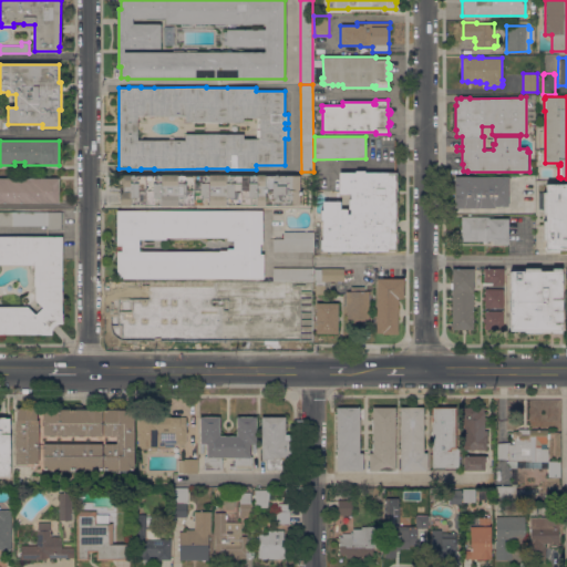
[(323,250),(323,248),(321,248),(321,240),(323,240),(323,219),(321,219),(321,210),(323,210),(323,202),(340,202),(340,209),(347,209),(347,215),(351,215),(351,208),(349,208),(349,199),(351,199),(351,193),(339,193),(339,173),(356,173),(356,171),(364,171),(364,173),(397,173),(397,178),(398,178),(398,189),(397,189),(397,200),(398,200),(398,220),(397,220),(397,232),(398,232),(398,243),(395,243),(395,250),(323,250)]
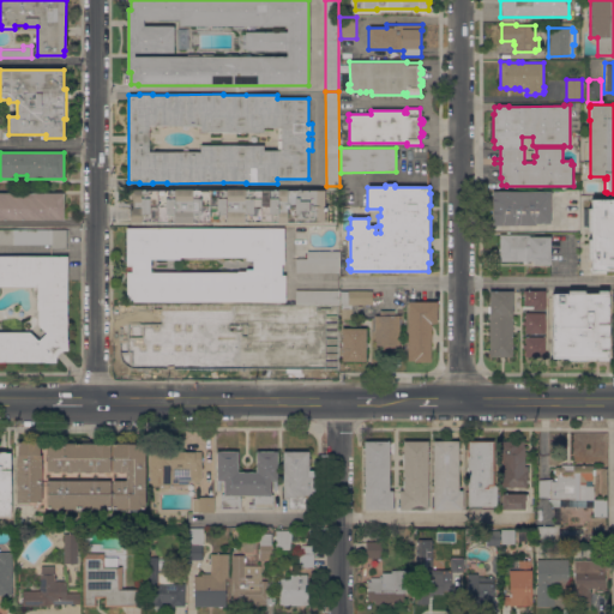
[(325,191),(324,223),(130,222),(130,210),(132,210),(132,208),(133,208),(133,202),(131,202),(131,190),(325,191)]
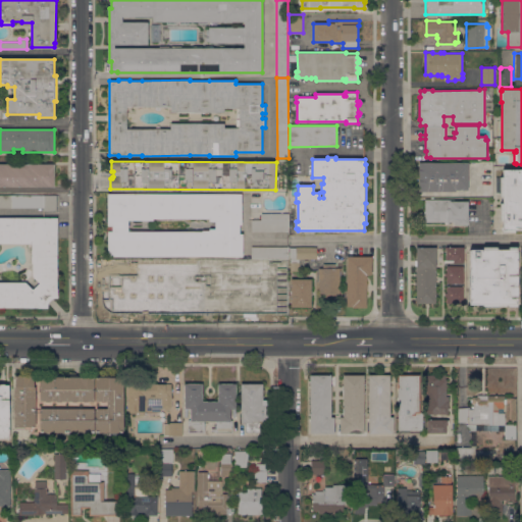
[(468,162),(468,190),(456,190),(456,191),(419,191),(419,163),(468,162)]
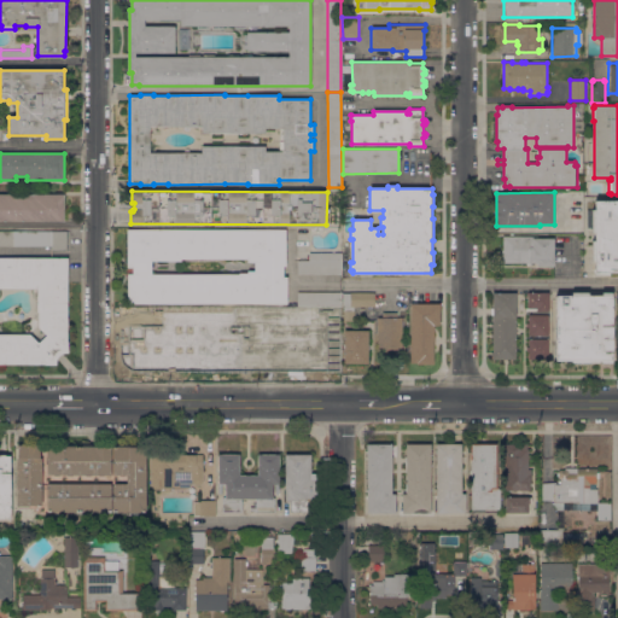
[(0,221),(0,194),(16,194),(16,197),(27,197),(27,194),(64,194),(64,221),(0,221)]
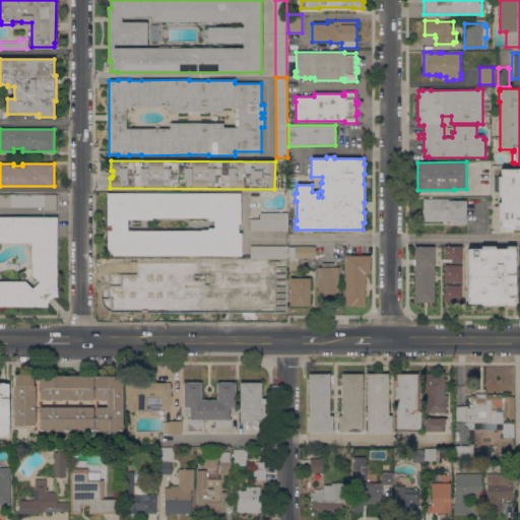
[(519,229),(501,230),(501,219),(499,219),(499,203),(501,203),(501,195),(498,195),(498,177),(501,177),(501,170),(519,169),(519,229)]
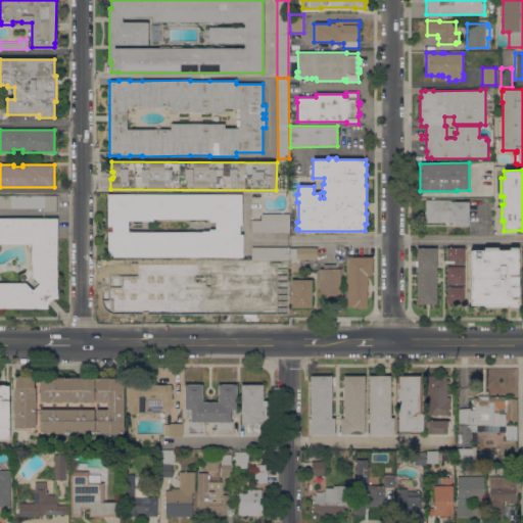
[(108,256),(108,194),(242,194),(242,225),(240,225),(240,234),(243,234),(243,256),(108,256)]
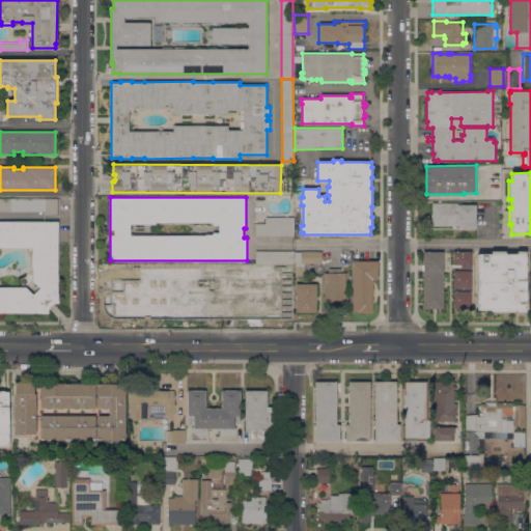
[(0,198),(57,198),(57,214),(45,215),(45,211),(0,211),(0,198)]
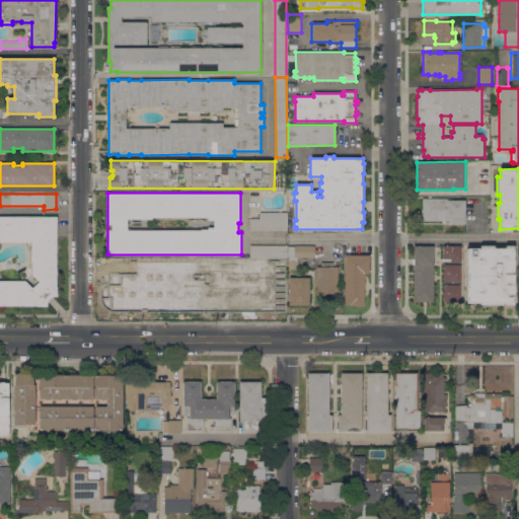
[(451,199),(451,201),(464,201),(464,223),(451,223),(451,221),(423,221),(423,213),(422,213),(422,210),(423,210),(423,199),(451,199)]
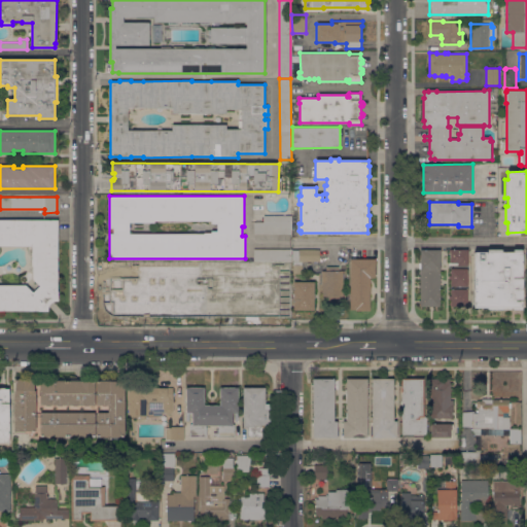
[(254,234),(254,221),(265,221),(265,220),(262,220),(262,218),(264,218),(264,216),(291,215),(291,234),(254,234)]
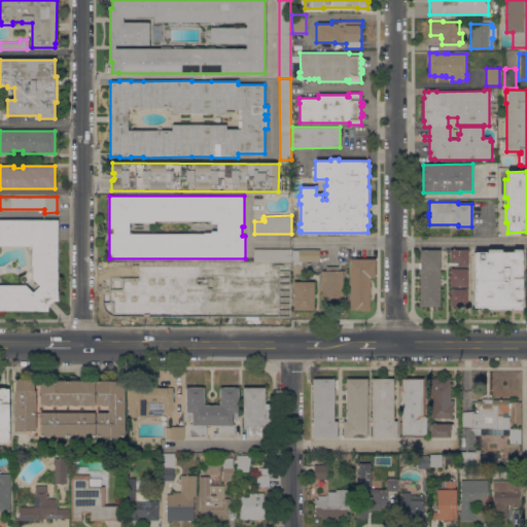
[(0,310),(0,219),(59,219),(58,301),(55,301),(53,302),(50,303),(49,305),(48,306),(47,310),(0,310)]
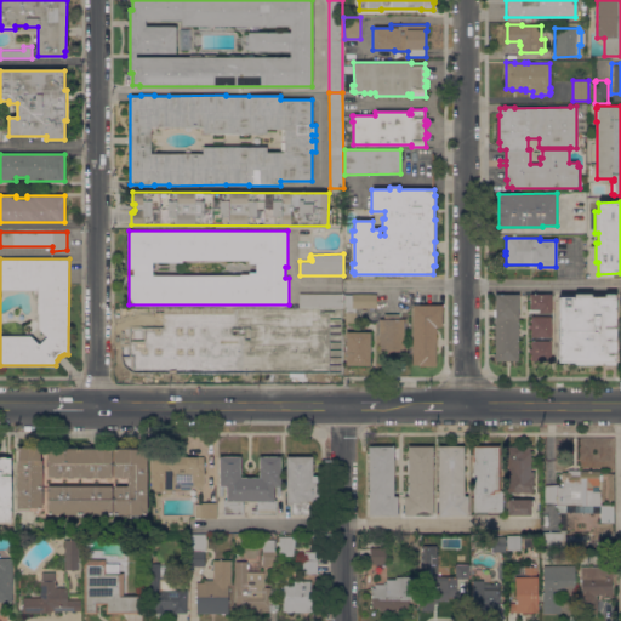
[(343,294),(343,307),(300,307),(300,294),(343,294)]
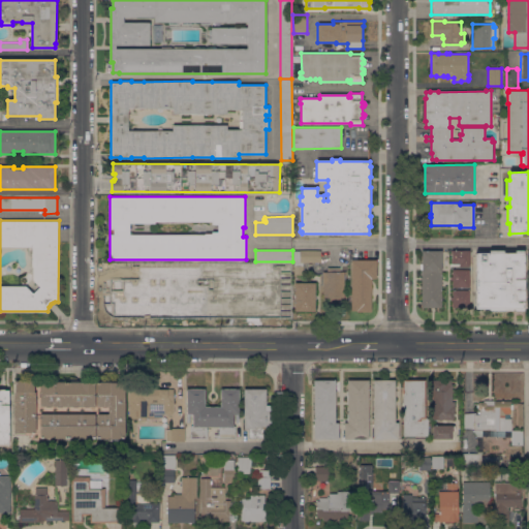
[(300,251),(300,250),(320,250),(320,262),(303,261),(303,266),(306,266),(306,274),(294,274),(294,262),(293,262),(293,251),(300,251)]
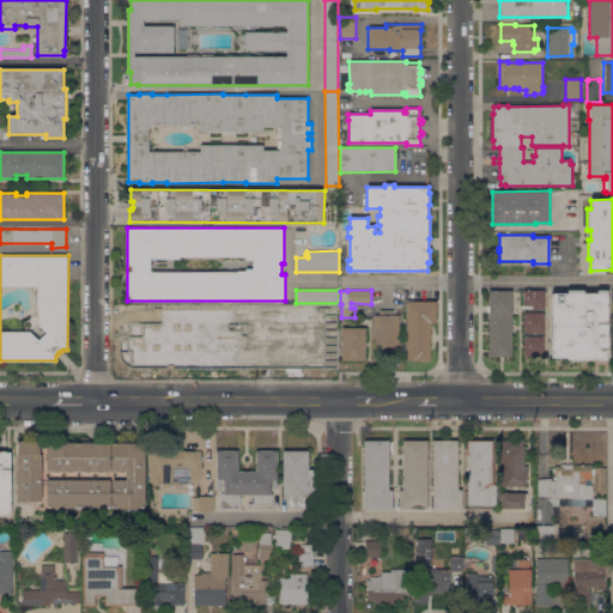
[(513,356),(489,356),(489,352),(487,352),(487,349),(489,349),(489,334),(487,334),(487,331),(489,331),(489,323),(487,323),(487,321),(489,321),(489,290),(513,291),(513,356)]
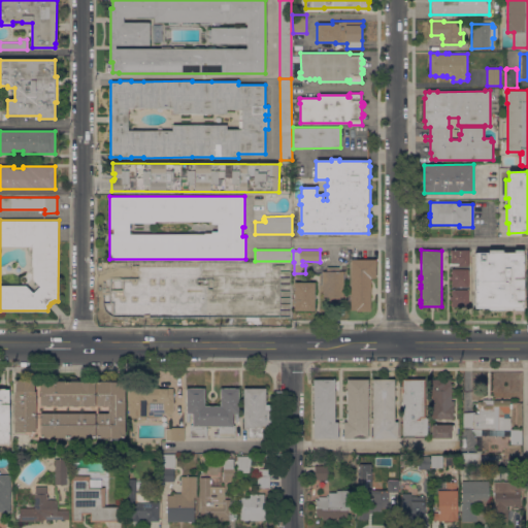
[(474,253),(489,253),(489,250),(502,250),(502,253),(515,253),(515,251),(523,250),(523,309),(514,309),(514,308),(504,308),(504,309),(488,309),(488,308),(474,308),(474,253)]
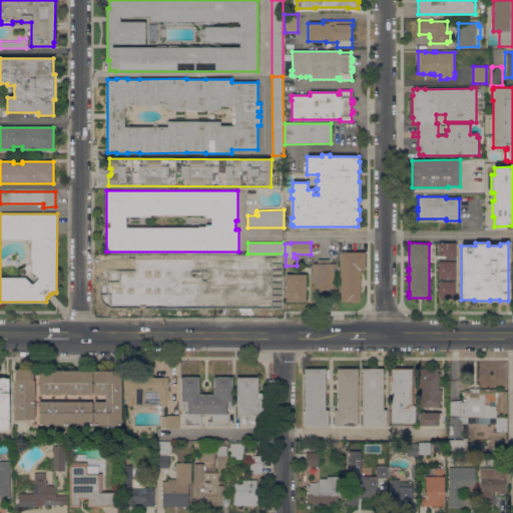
[(455,243),(456,259),(445,259),(445,255),(438,255),(438,243),(455,243)]
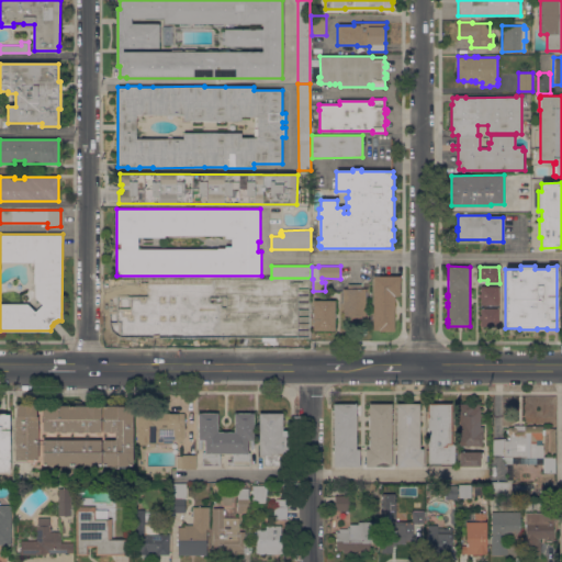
[(373,277),(401,277),(401,295),(394,295),(394,332),(379,332),(379,330),(373,330),(373,277)]
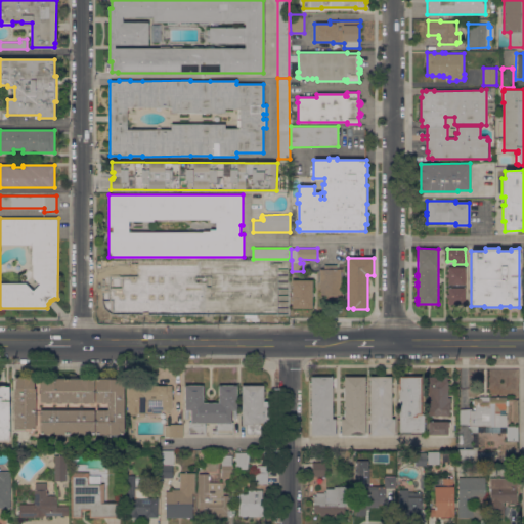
[(108,308),(110,288),(110,285),(111,285),(111,261),(130,261),(130,272),(146,272),(146,270),(163,271),(163,297),(153,297),(153,293),(144,293),(144,296),(133,296),(133,293),(128,292),(128,308),(108,308)]
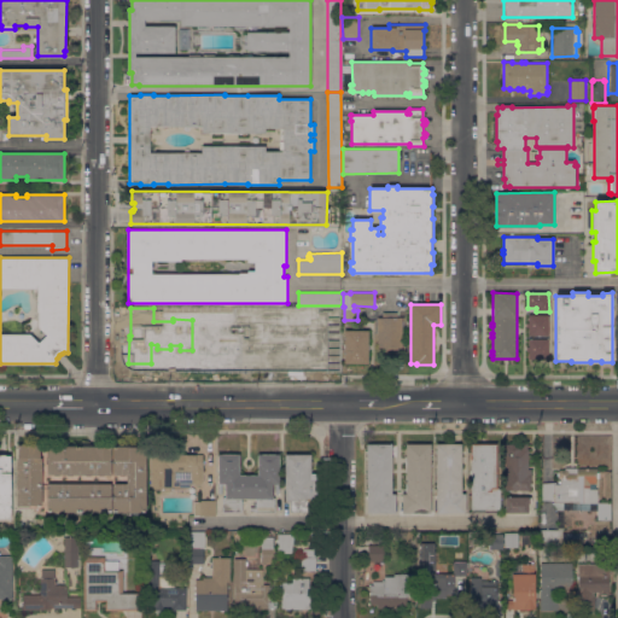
[(261,334),(261,336),(262,336),(262,338),(261,338),(261,340),(262,340),(263,354),(263,356),(262,356),(262,363),(245,363),(245,353),(243,353),(243,349),(245,349),(245,345),(237,345),(237,349),(199,349),(199,345),(198,345),(198,342),(199,342),(199,320),(219,320),(219,321),(222,321),(222,320),(226,320),(226,321),(233,321),(233,309),(252,308),(252,334),(261,334)]
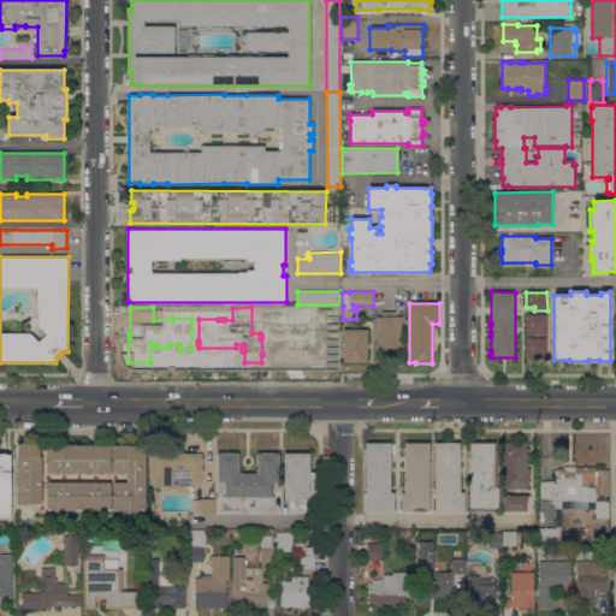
[(284,308),(303,307),(303,320),(311,320),(311,319),(314,319),(314,320),(318,320),(318,319),(337,318),(337,341),(338,341),(338,344),(337,344),(337,349),(325,349),(325,343),(315,343),(315,348),(301,348),(301,343),(291,344),(291,348),(294,348),(294,353),(291,353),(291,362),(274,362),(274,355),(273,355),(273,351),(274,351),(273,339),(277,339),(277,338),(276,338),(274,335),(276,335),(276,333),(284,333),(284,308)]
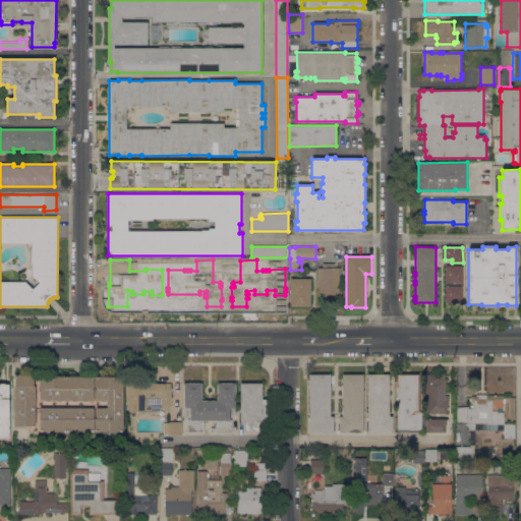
[(317,268),(323,268),(323,264),(335,263),(335,268),(339,268),(340,293),(336,293),(336,296),(323,296),(323,292),(319,292),(317,268)]
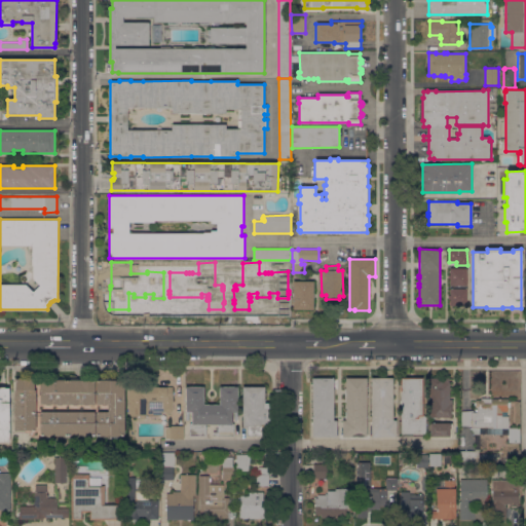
[(466,286),(450,285),(450,278),(448,278),(448,274),(450,274),(450,268),(466,268),(466,286)]
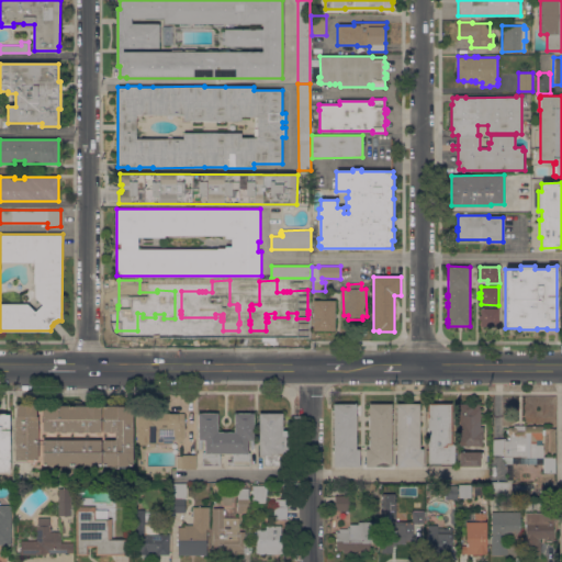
[(335,330),(313,330),(313,301),(321,301),(321,300),(323,300),(323,301),(335,301),(335,313),(336,313),(336,317),(335,317),(335,330)]
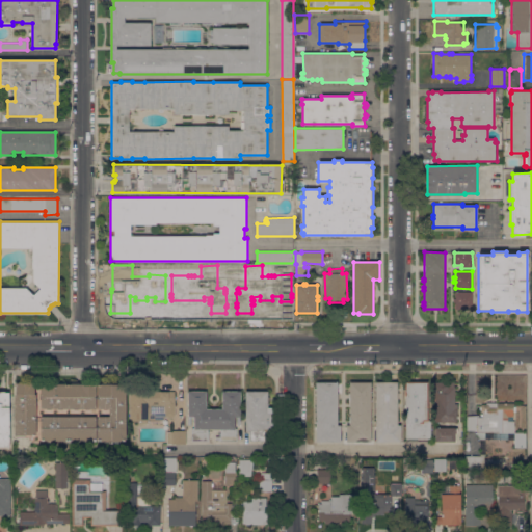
[(455,309),(455,302),(453,302),(453,299),(455,299),(455,292),(472,292),(472,309),(455,309)]
